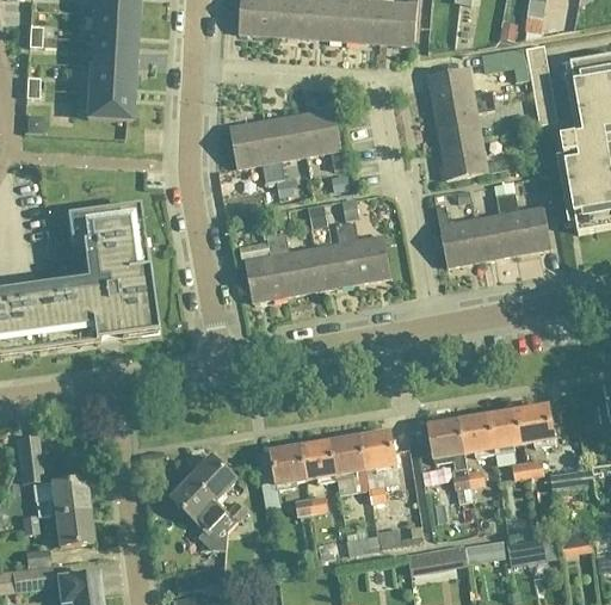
[(136,17),(136,0),(92,0),(92,14),(136,17)]
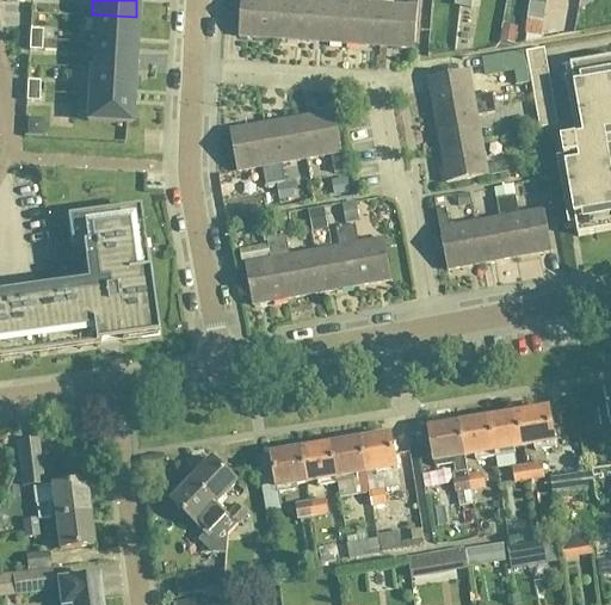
[(273,36),(276,0),(240,0),(239,34),(273,36)]
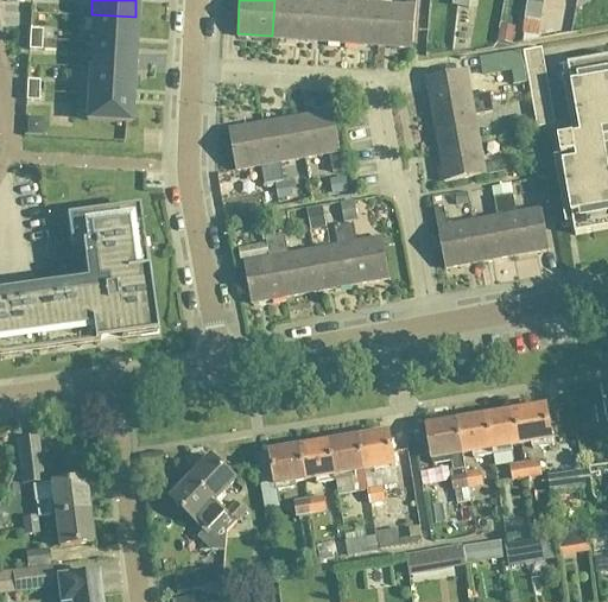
[(274,0),(272,36),(306,39),(310,0),(274,0)]
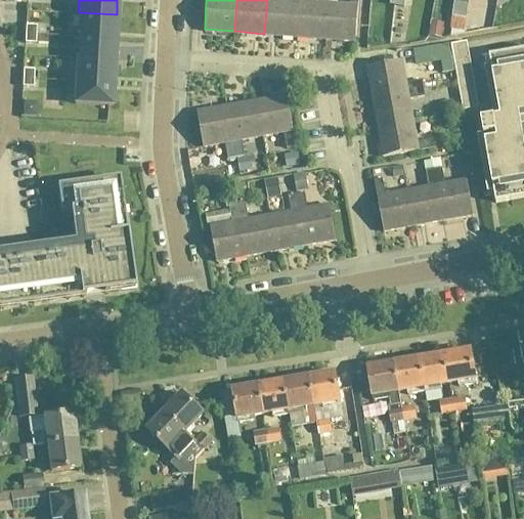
[(267,0),(264,34),(294,36),(297,0),(267,0)]
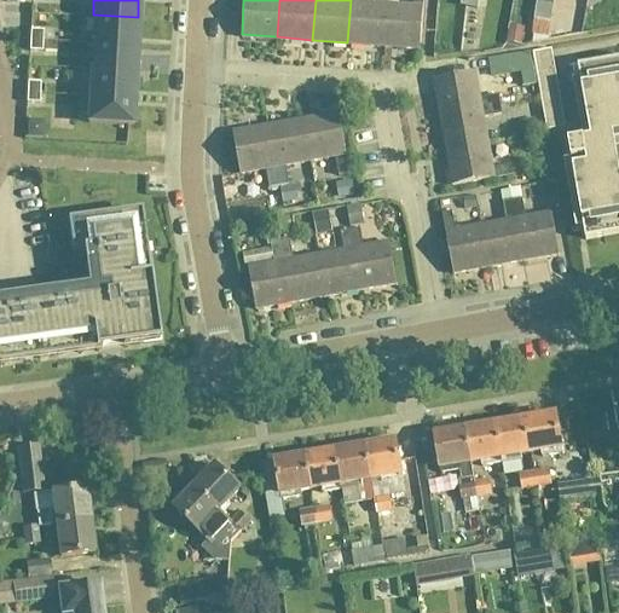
[(351,0),(347,42),(383,45),(386,1),(360,0),(351,0)]
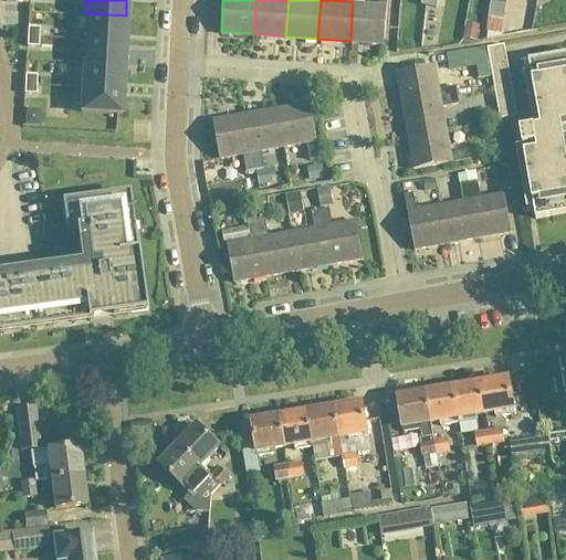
[(353,1),(350,41),(384,43),(386,0),(377,0),(377,3),(353,1)]
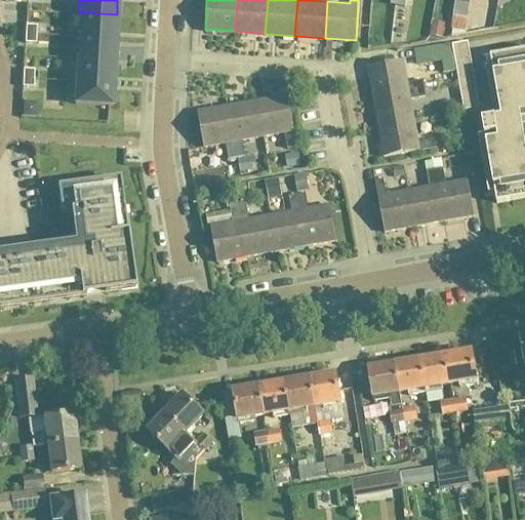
[(454,0),(452,15),(466,17),(467,17),(469,0),(454,0)]
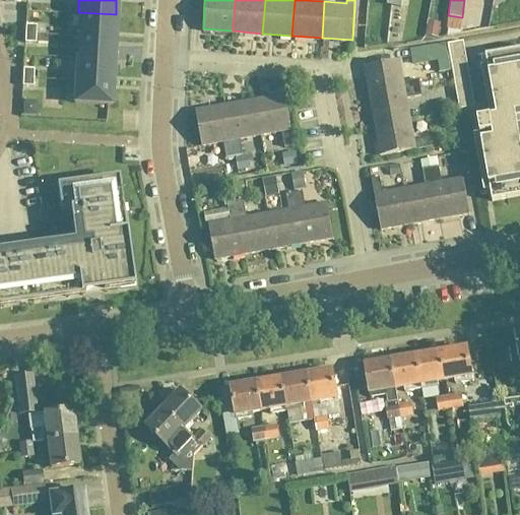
[(78,12),(77,35),(114,37),(116,14),(78,12)]
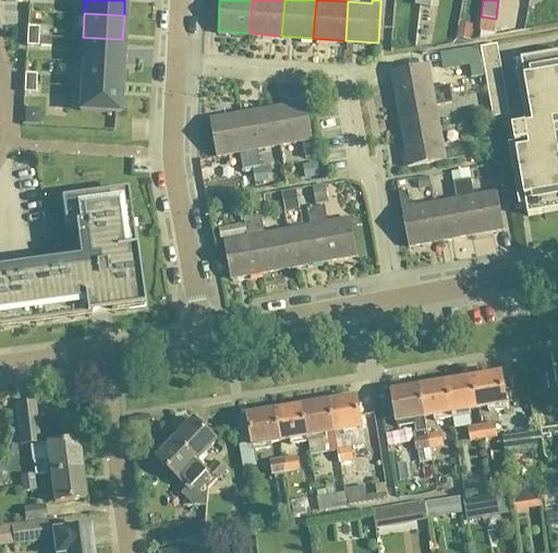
[(26,24),(25,34),(37,34),(38,25),(26,24)]
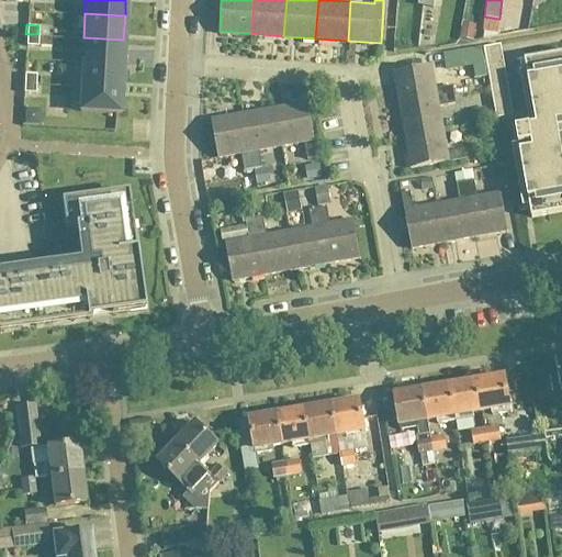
[(37,44),(37,34),(25,34),(25,43),(37,44)]
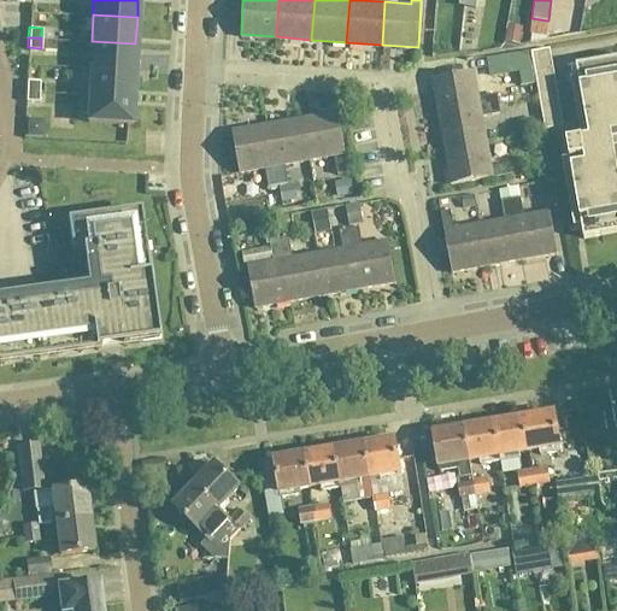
[(134,70),(135,43),(92,41),(89,68),(134,70)]
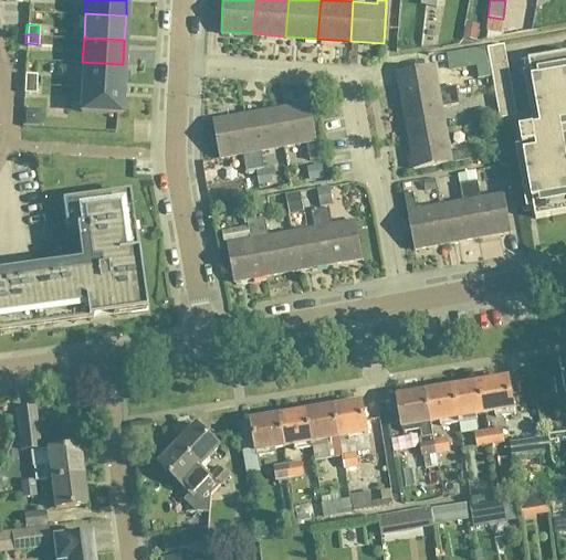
[(485,44),(492,81),(499,116),(515,113),(503,42),(485,44)]
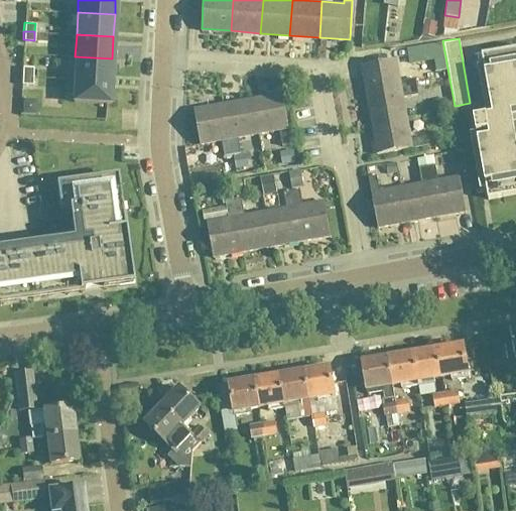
[(509,110),(515,109),(515,46),(481,52),(491,113),(473,116),(487,197),(515,192),(515,128),(513,129),(509,110)]
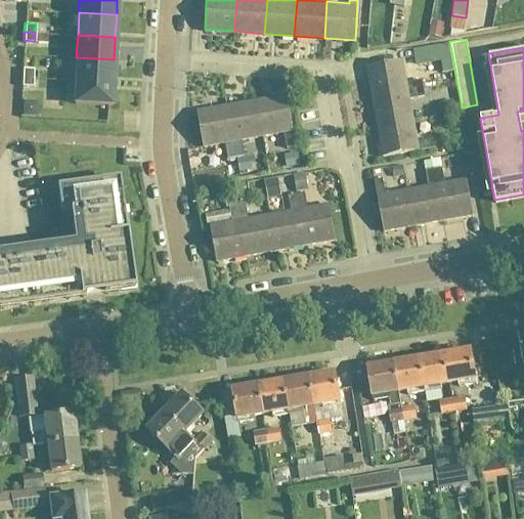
[(76,57),(75,79),(113,82),(114,59),(76,57)]
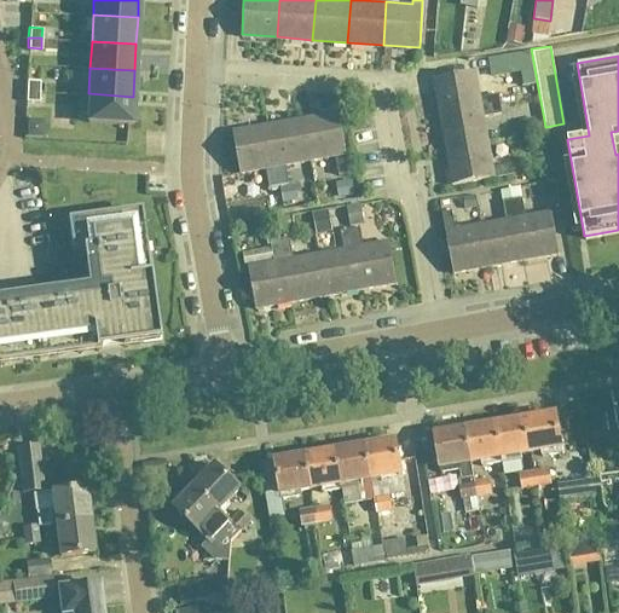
[(439,113),(499,102),(497,92),(479,96),(474,70),(432,77),(439,113)]
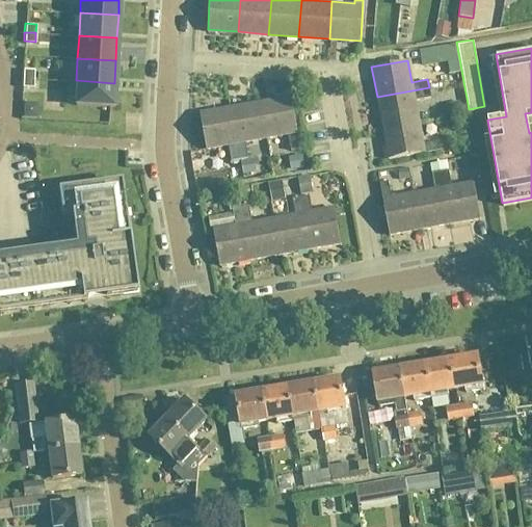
[(23,68),(22,77),(33,77),(33,69),(23,68)]
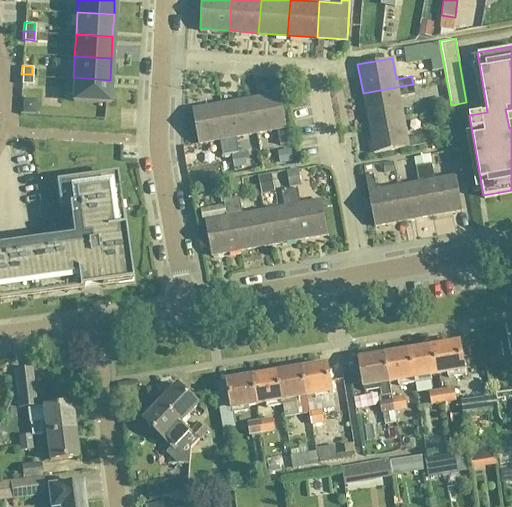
[(31,83),(32,74),(21,74),(21,82),(31,83)]
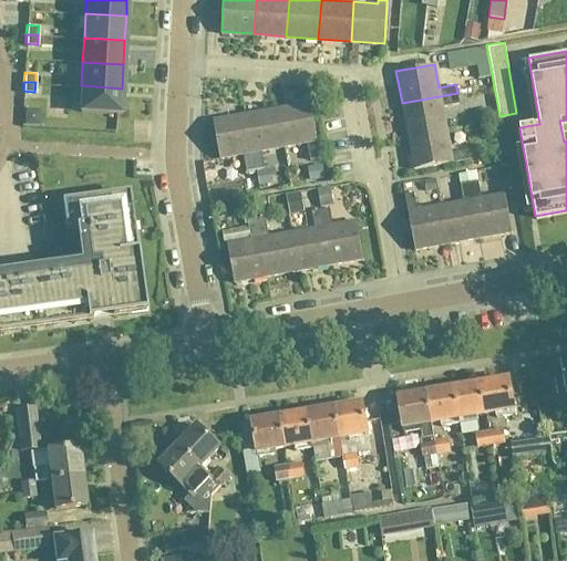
[(44,85),(44,99),(72,97),(72,84),(44,85)]
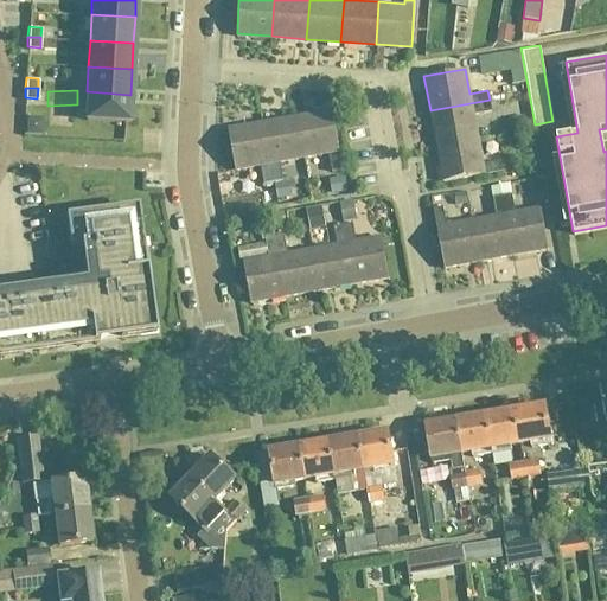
[(129,120),(131,95),(87,91),(85,117),(129,120)]
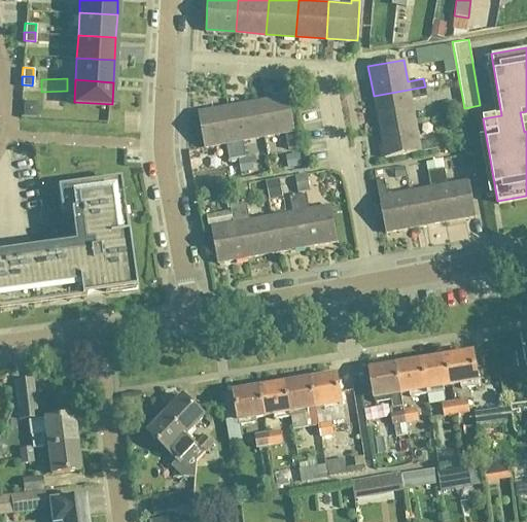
[(426,95),(425,87),(374,96),(379,126),(415,119),(411,98),(426,95)]
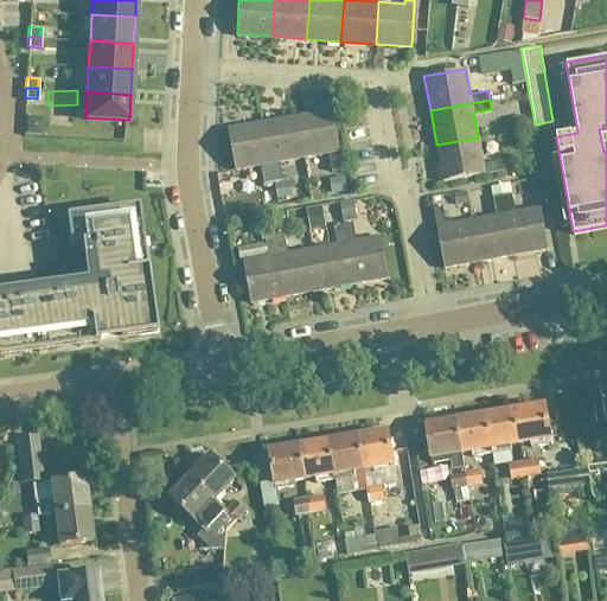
[(332,108),(296,115),(304,155),(328,152),(332,170),(342,167),(332,108)]
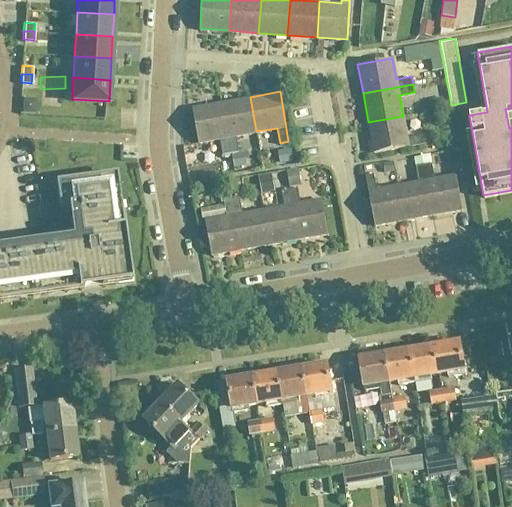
[(250,97),(222,102),(230,152),(238,150),(236,135),(256,131),(250,97)]
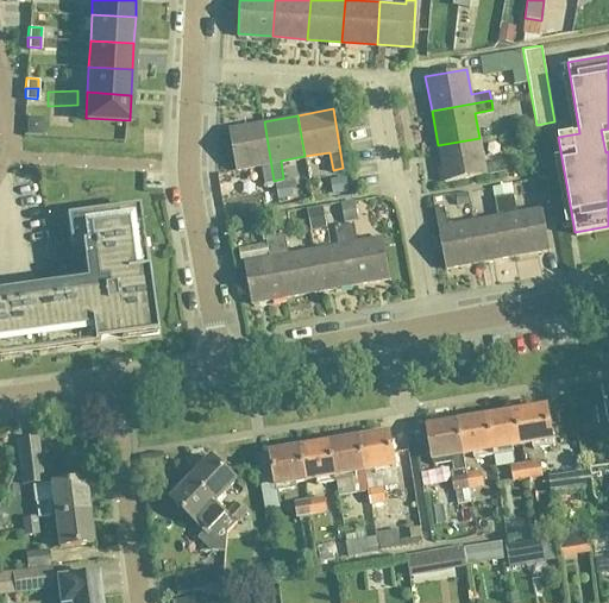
[(274,181),(264,121),(228,127),(236,169),(262,164),(265,182),(274,181)]
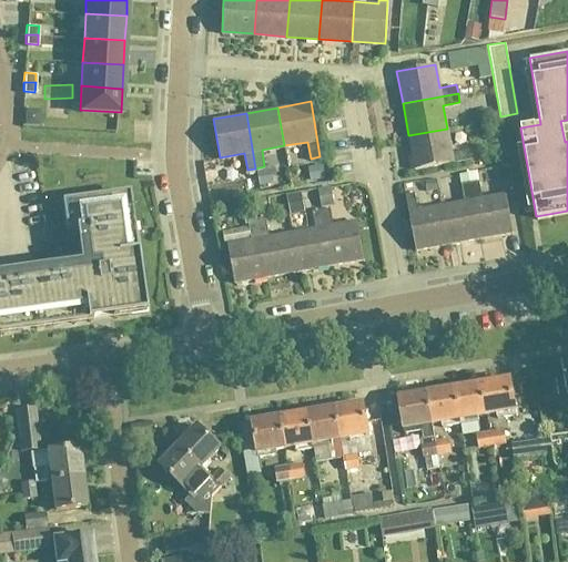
[(447,129),(408,135),(414,169),(469,157),(468,149),(452,152),(447,129)]
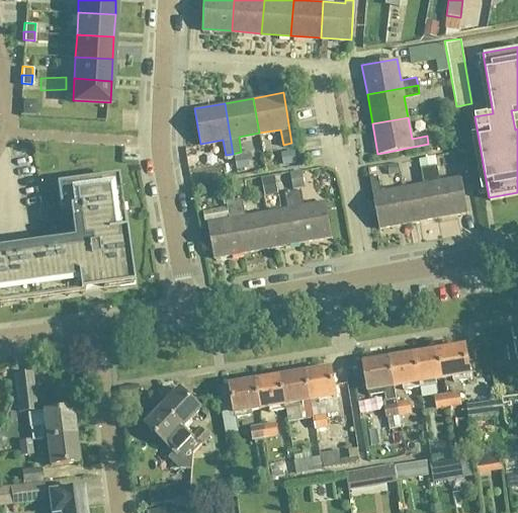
[(428,166),(437,217),(466,210),(460,175),(438,179),(436,164),(428,166)]
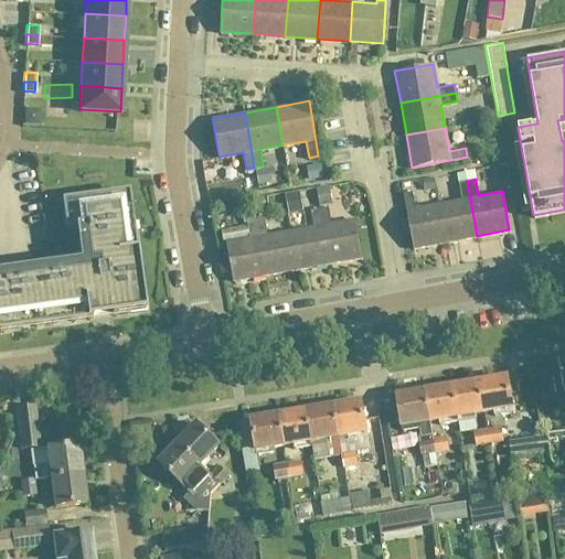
[(461,199),(438,203),(445,242),(477,236),(467,181),(458,182),(461,199)]
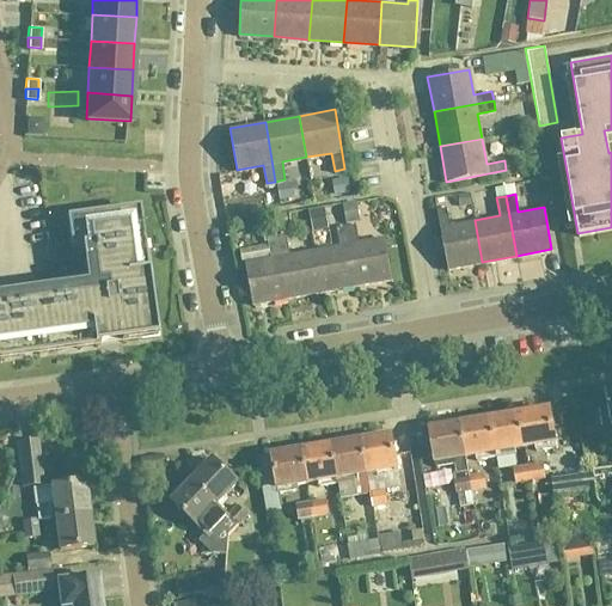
[(144,237),(139,204),(65,214),(69,246),(90,244),(95,281),(111,279),(112,287),(0,301),(0,355),(23,353),(22,343),(35,341),(37,352),(60,348),(59,338),(73,336),(74,346),(98,342),(98,337),(120,334),(120,340),(140,337),(139,328),(153,325),(153,326),(155,326),(145,250),(135,251),(133,238),(144,237)]
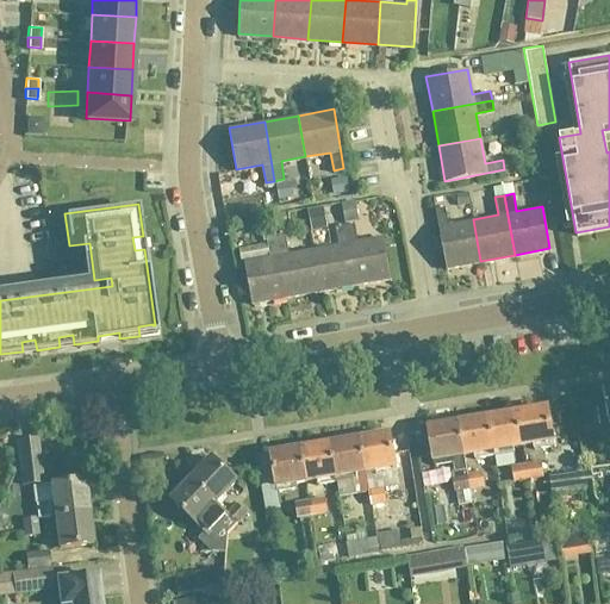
[(480,261),(473,219),(448,224),(444,206),(435,207),(446,267),(480,261)]
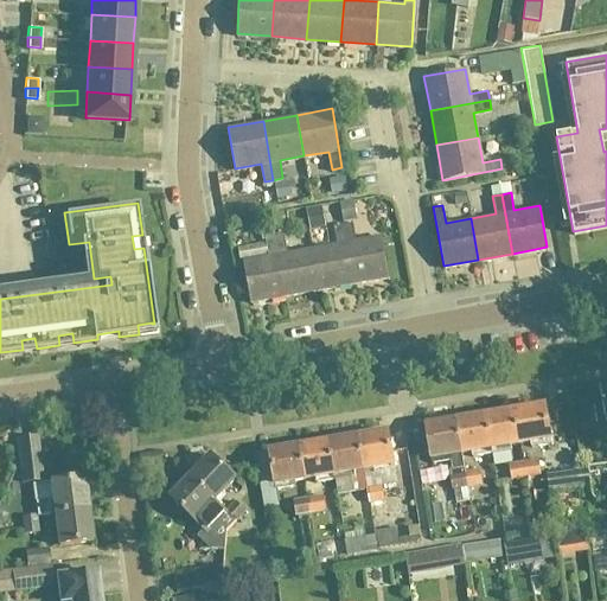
[(343,223),(353,282),(388,276),(381,235),(356,240),(352,222),(343,223)]
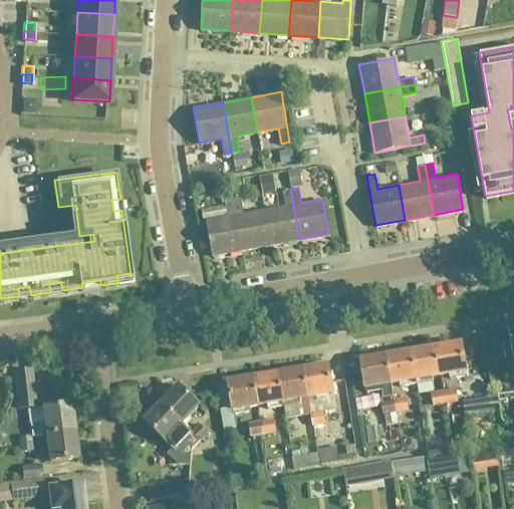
[(299,239),(290,189),(282,191),(285,206),(264,210),(270,244),(299,239)]
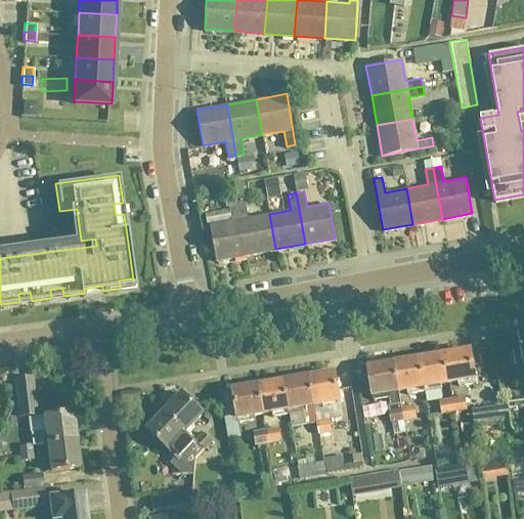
[(247,255),(236,204),(235,193),(224,196),(226,206),(229,206),(231,220),(210,224),(216,260),(247,255)]
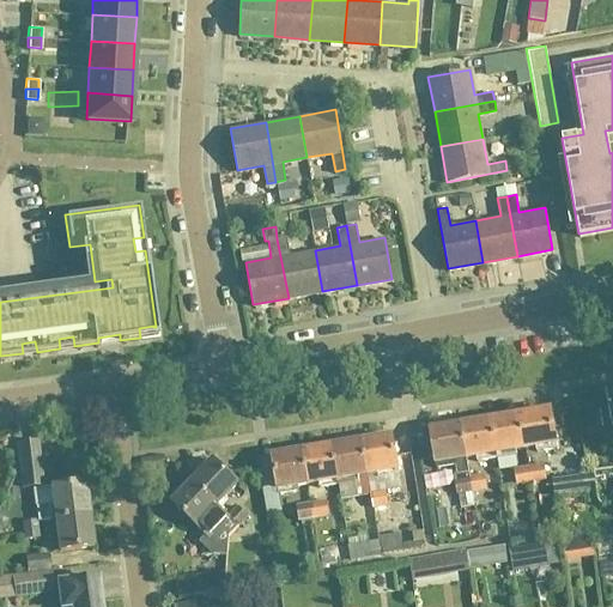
[(322,291),(315,250),(290,254),(286,236),(277,238),(289,298),(322,291)]
